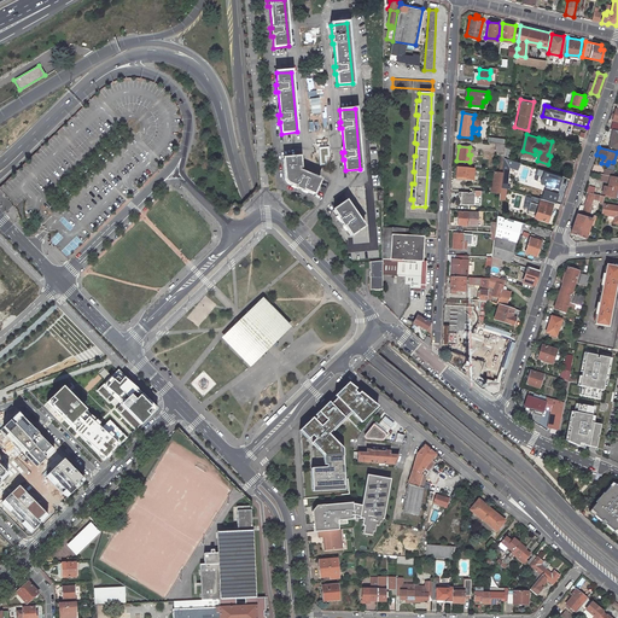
[(299,158),(284,159),(285,175),(285,178),(286,180),(289,182),(290,184),(297,187),(297,188),(303,192),(303,191),(313,194),(320,181),(299,172),(299,169),(301,169),(299,158)]
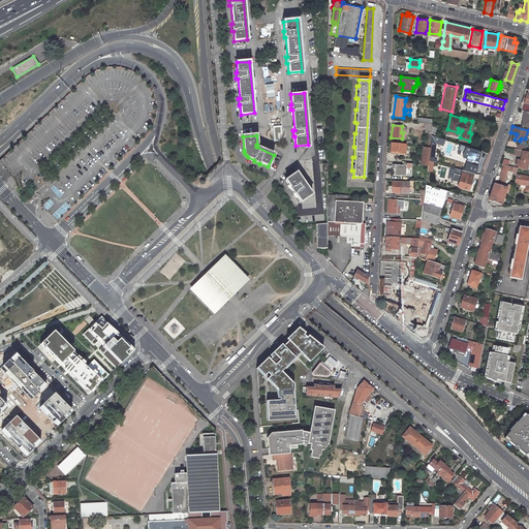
[(400,144),(392,143),(392,150),(395,150),(395,151),(395,152),(395,153),(399,154),(400,153),(405,153),(405,144),(400,143),(400,144)]
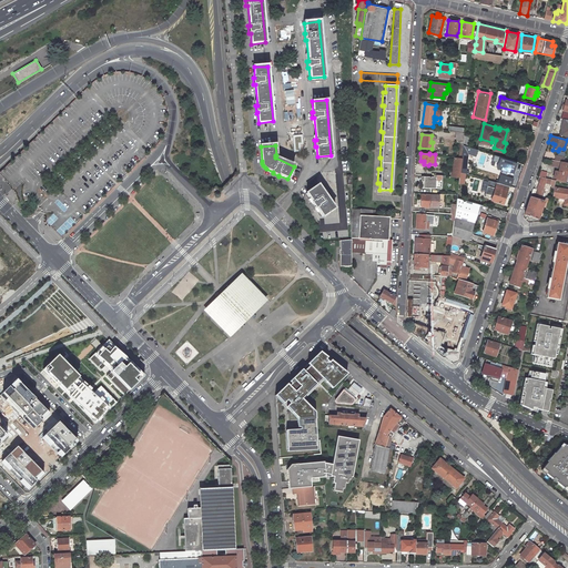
[(500,154),(497,164),(515,170),(518,160),(500,154)]
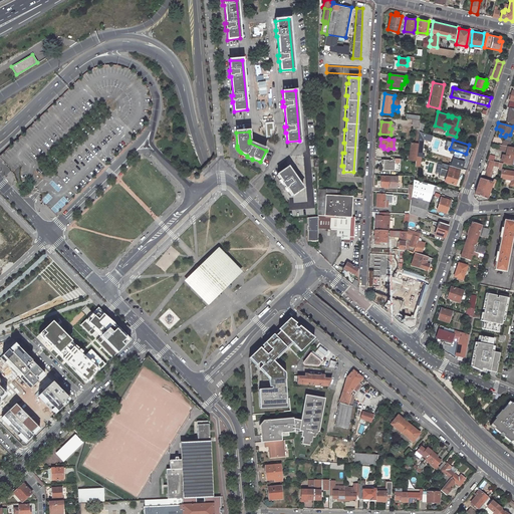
[(412,142),(410,154),(409,159),(417,160),(417,155),(419,142),(412,142)]
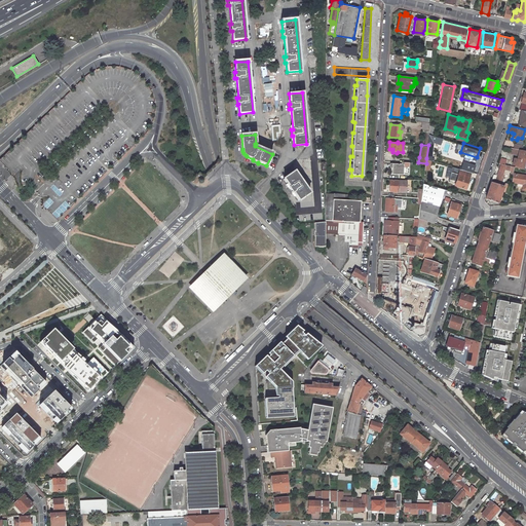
[(514,148),(511,148),(510,153),(519,155),(519,156),(521,157),(520,160),(515,158),(513,164),(523,167),(525,158),(525,151),(521,150),(514,148)]
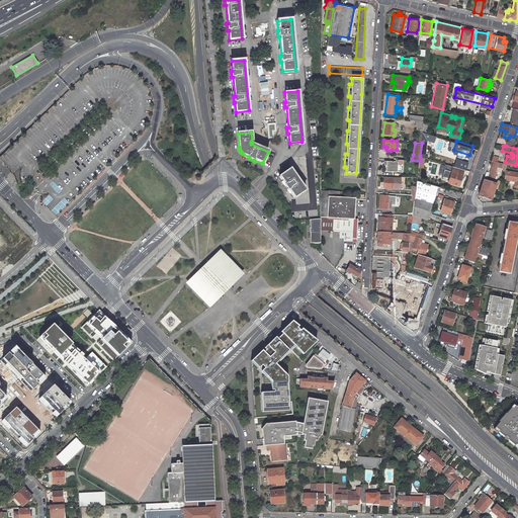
[(468,162),(456,158),(454,165),(465,168),(466,169),(468,162)]
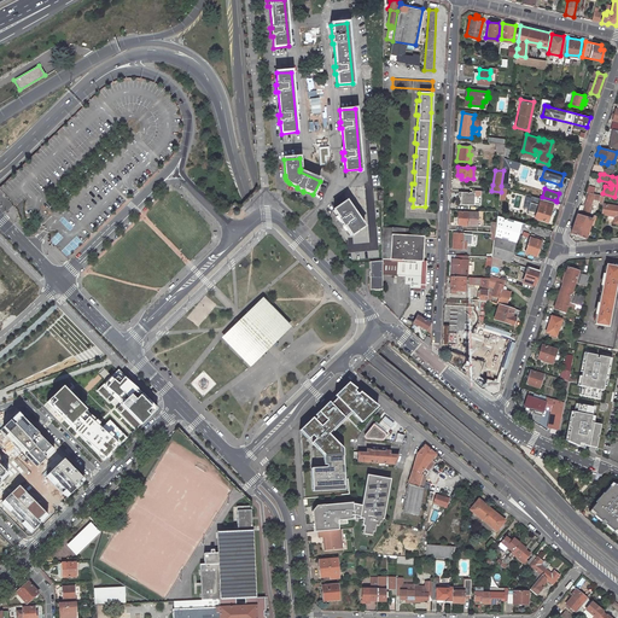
[(473,204),(474,196),(481,196),(481,191),(472,190),(472,193),(460,192),(460,197),(461,197),(461,203),(473,204)]
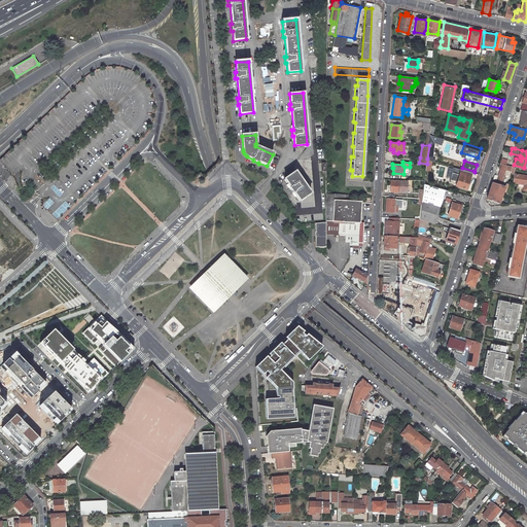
[(502,177),(505,170),(511,171),(511,169),(515,170),(516,168),(500,164),(497,175),(494,174),(493,179),(502,182),(504,178),(502,177)]
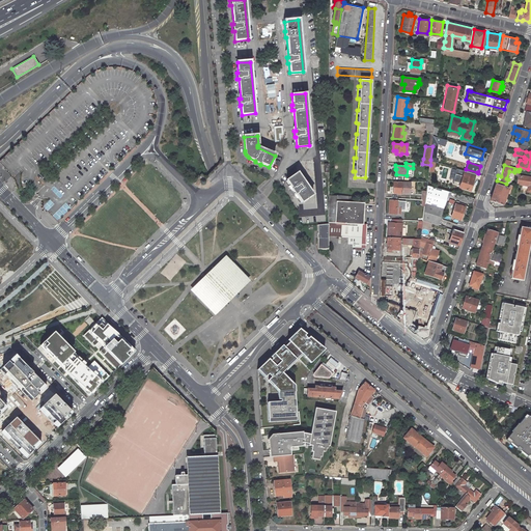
[(466,169),(459,185),(471,188),(477,172),(466,169)]
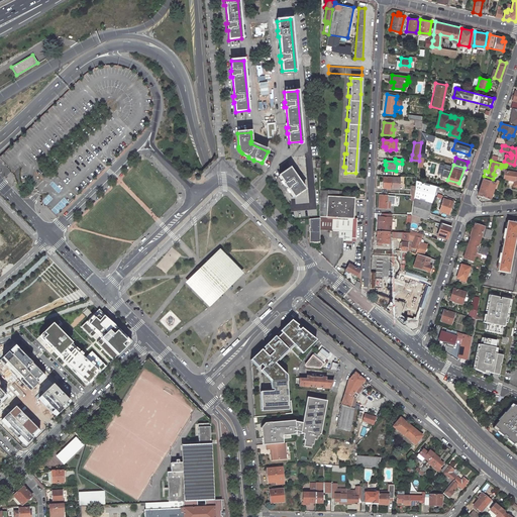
[(305,190),(290,169),(279,176),(285,184),(284,185),(288,191),(289,190),(295,197),(305,190)]
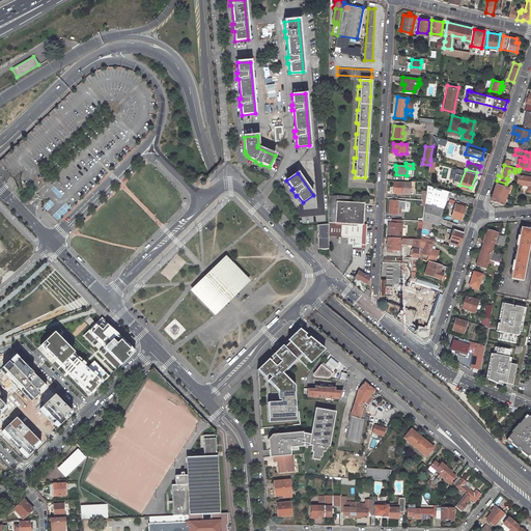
[(527,191),(530,191),(530,177),(519,175),(516,184),(528,186),(527,191)]
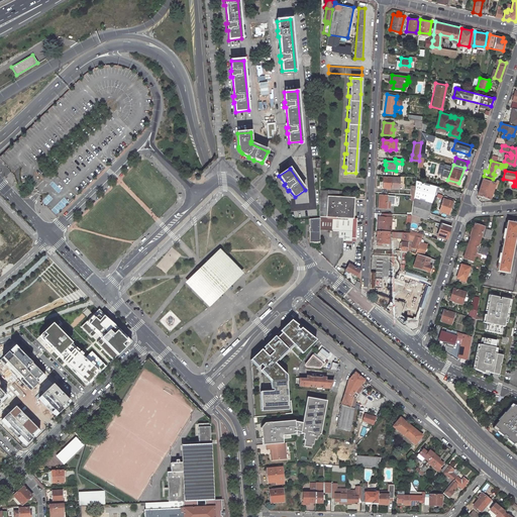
[(400,178),(385,176),(384,183),(386,183),(385,187),(399,188),(400,178)]
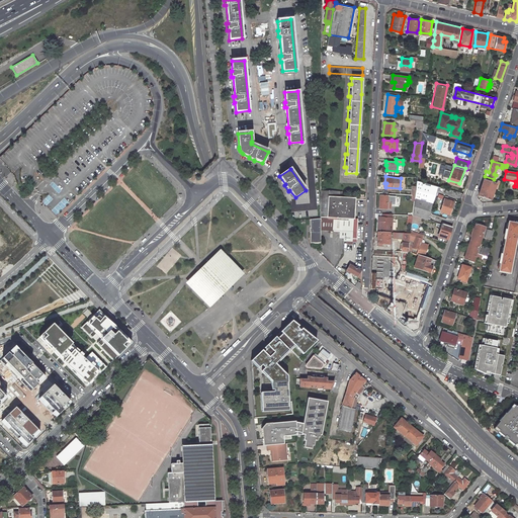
[(479,194),(491,198),(497,180),(494,179),(485,176),(479,194)]
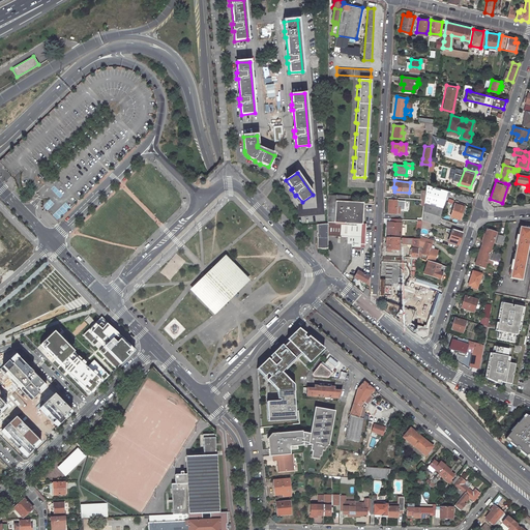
[(447,189),(427,184),(425,199),(424,205),(422,218),(430,221),(436,223),(447,189)]
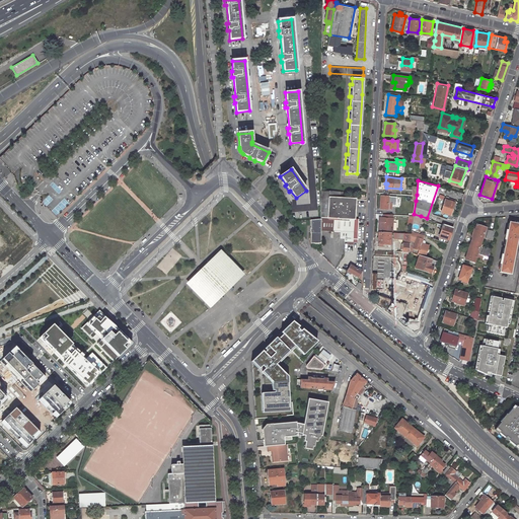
[(321,191),(321,219),(354,219),(355,199),(340,198),(341,192),(321,191)]
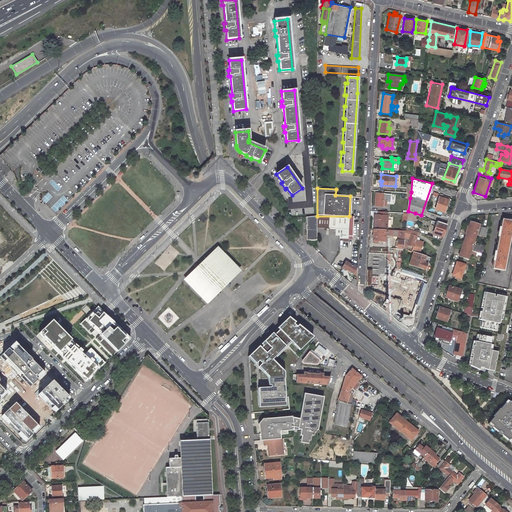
[(384,193),(378,192),(377,200),(379,200),(379,205),(387,206),(387,199),(384,199),(384,193)]
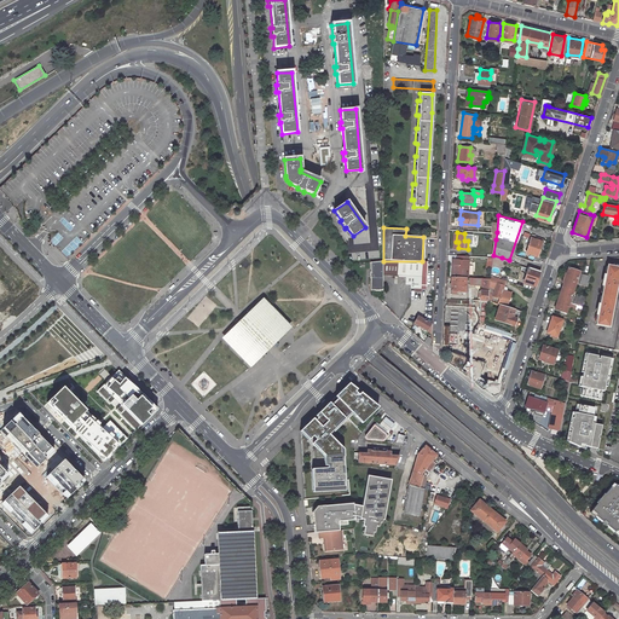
[(544,238),(531,233),(525,253),(537,258),(544,238)]
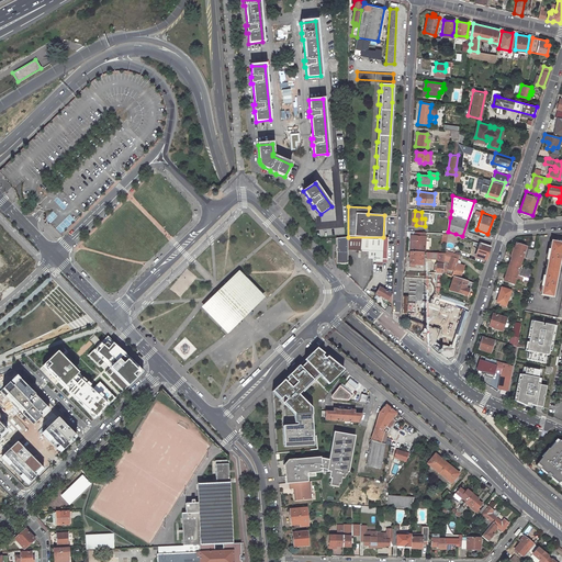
[(411,248),(425,249),(426,233),(416,232),(416,235),(411,235),(411,248)]
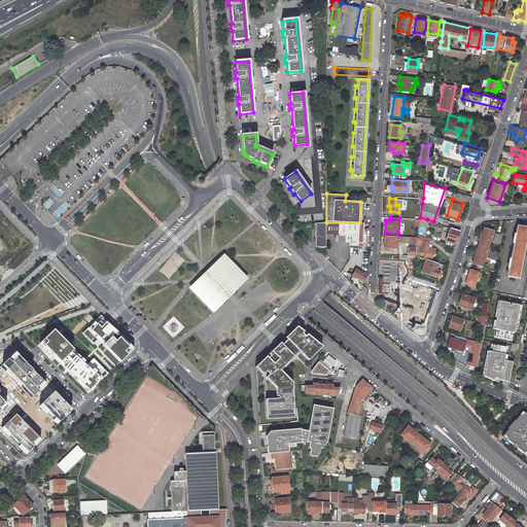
[(419,226),(426,227),(427,219),(420,217),(420,218),(420,220),(419,226)]
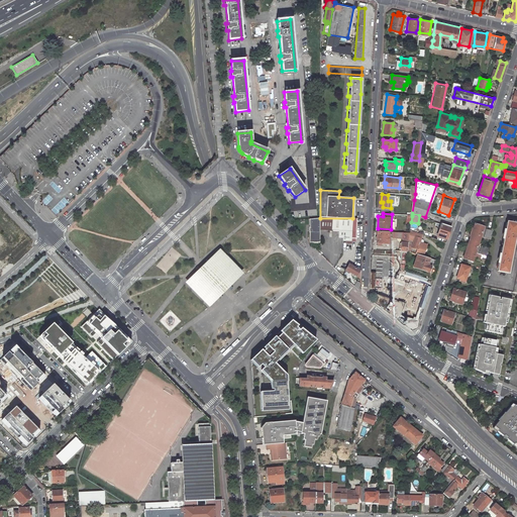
[(320,218),(309,219),(309,242),(320,243),(320,230),(320,218)]
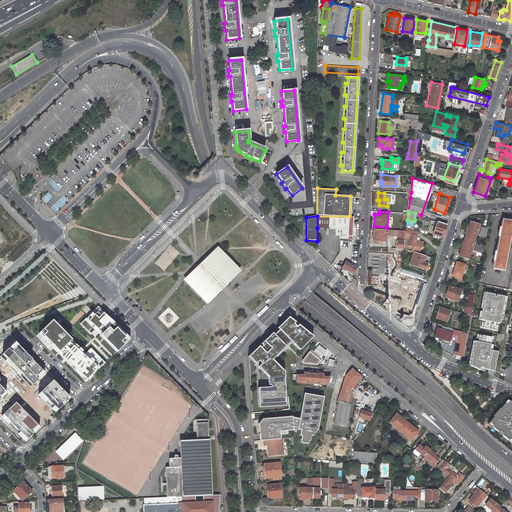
[(349,216),(317,216),(317,228),(329,229),(329,230),(336,230),(335,235),(340,236),(340,238),(352,239),(353,217),(349,216)]
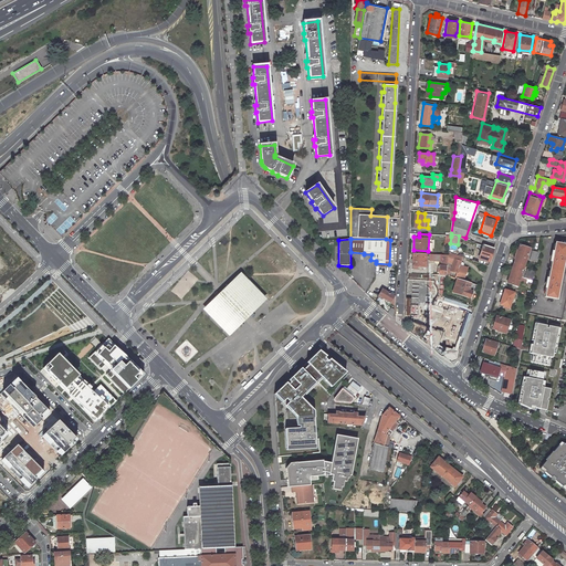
[(551,261),(547,276),(546,276),(545,280),(544,280),(543,284),(544,284),(544,289),(545,289),(544,295),(555,299),(565,244),(565,243),(554,241),(553,249),(552,249),(551,253),(549,252),(548,257),(549,257),(548,261),(551,261)]
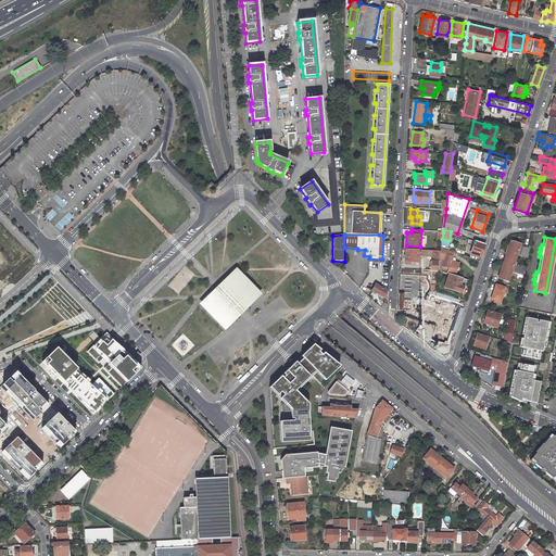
[(476,239),(471,252),(481,256),(485,242),(476,239)]
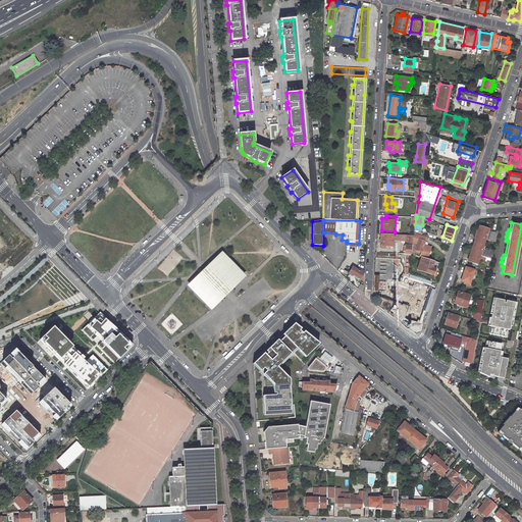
[(488,229),(479,225),(474,242),(483,245),(488,229)]
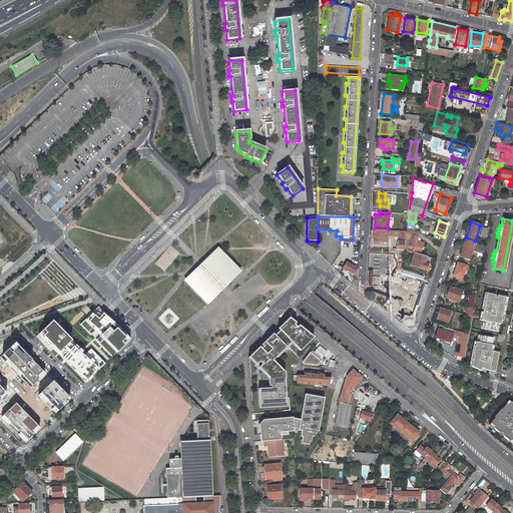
[(482,226),(480,235),(486,236),(488,227),(482,226)]
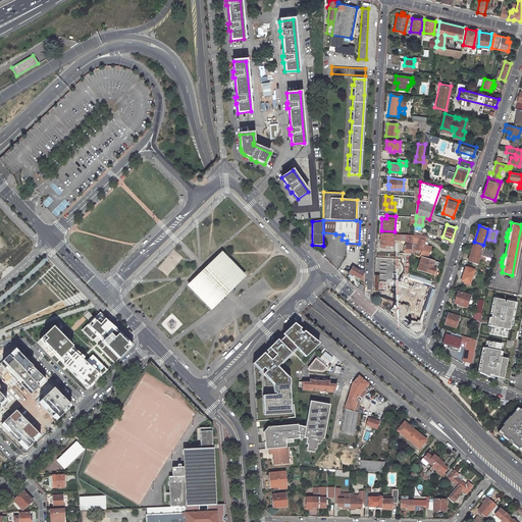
[(393,233),(381,232),(380,243),(386,244),(387,244),(393,244),(393,233)]
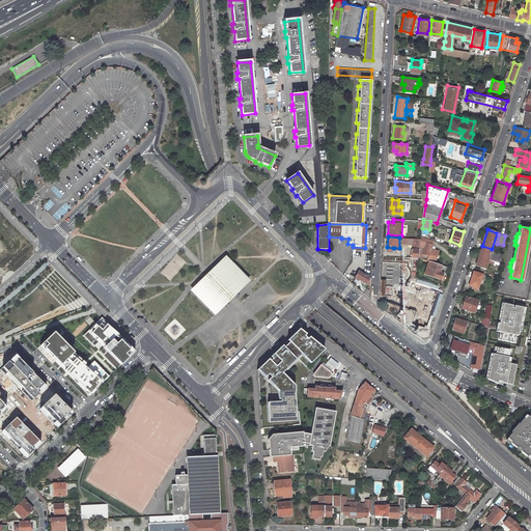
[(402,238),(402,243),(414,244),(413,249),(412,258),(418,258),(421,239),(418,239),(402,238)]
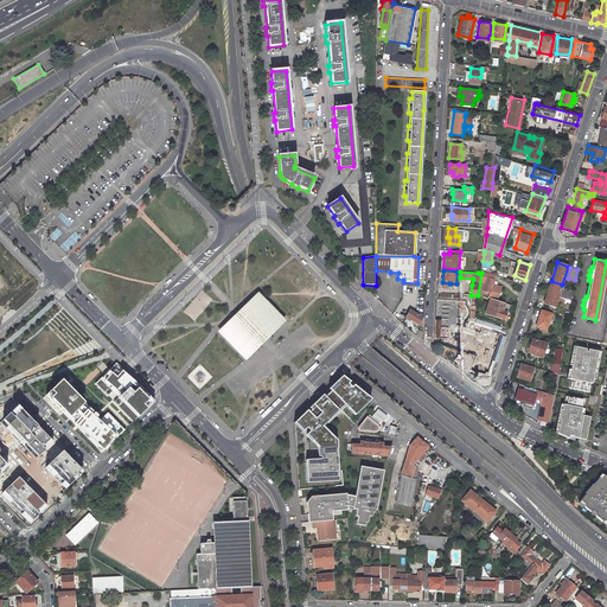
[(483,291),(490,293),(487,299),(490,299),(497,301),(502,287),(492,285),(494,281),(486,279),(483,291)]
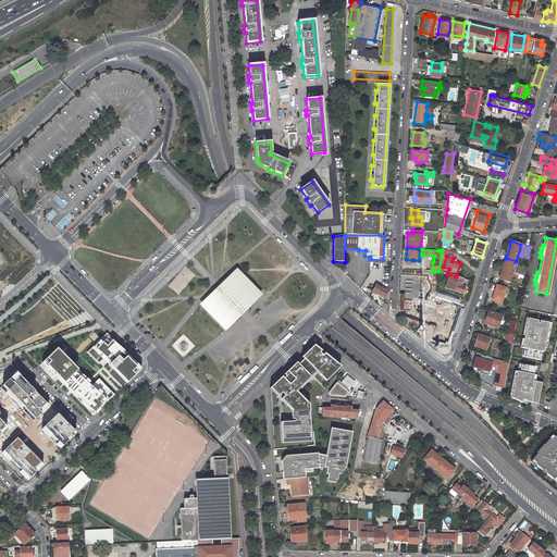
[(516,261),(506,258),(499,277),(509,281),(511,273),(511,272),(516,261)]
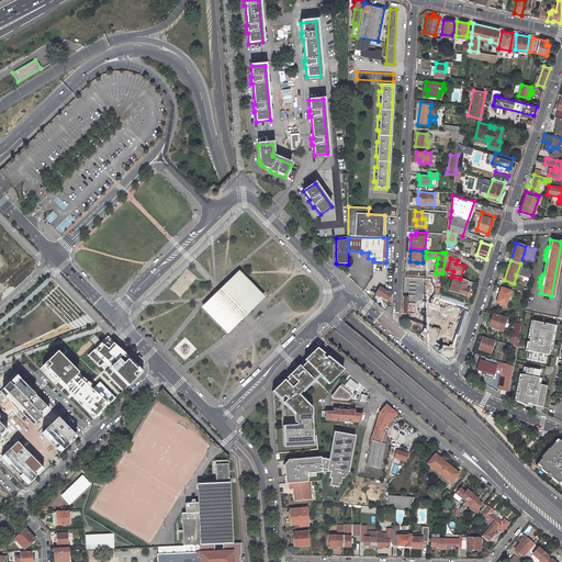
[(530,270),(523,267),(519,276),(516,274),(516,276),(527,279),(530,270)]
